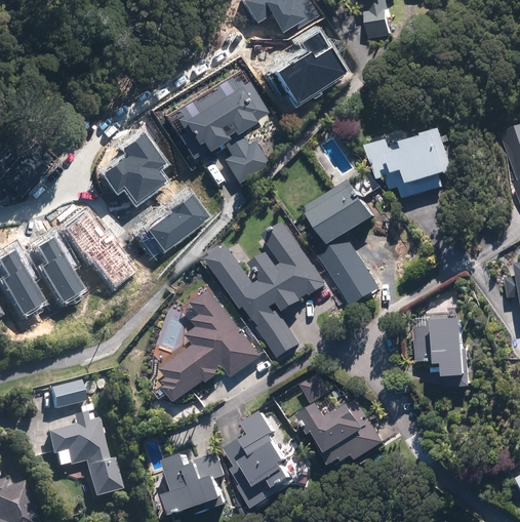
[(341,0),(342,3),(358,2),(361,37),(387,35),(384,0),(341,0)]
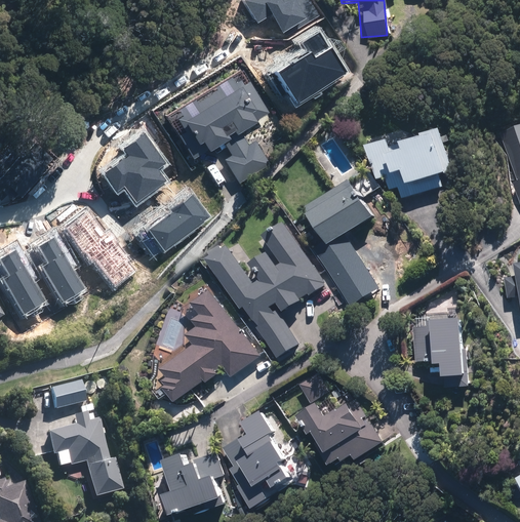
[(220,130),(241,118),(255,109),(230,65),(164,105),(168,111),(162,115),(168,124),(171,122),(183,141),(187,138),(192,148),(213,134),(211,131),(217,127),(220,130)]
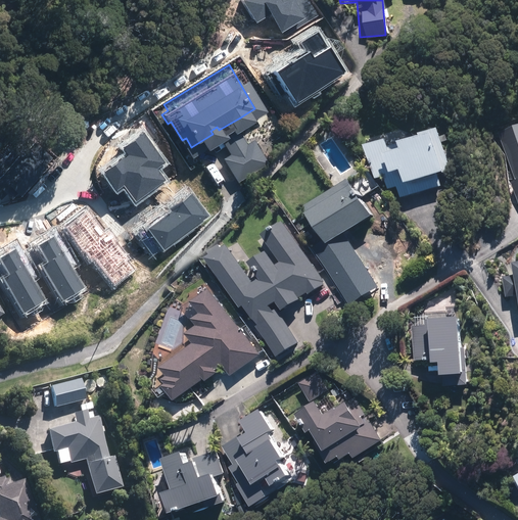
[(517,117),(495,127),(513,179),(507,181),(516,206),(517,205),(517,117)]
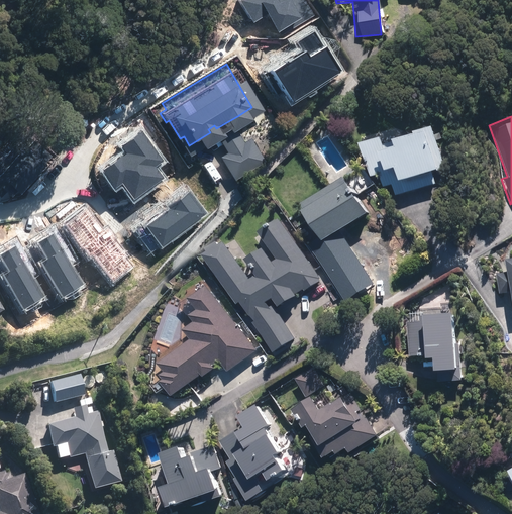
[(213,147),(207,151),(223,179),(253,160),(237,133),(231,137),(224,125),(206,136),(213,147)]
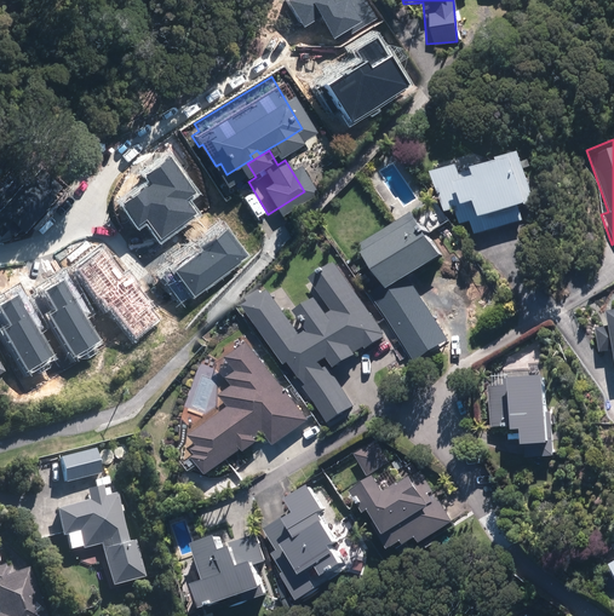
[(494,162),(458,173),(455,165),(430,172),(442,212),(449,209),(454,224),(466,220),(470,235),(518,220),(514,206),(529,201),(515,151),(493,157),(494,162)]
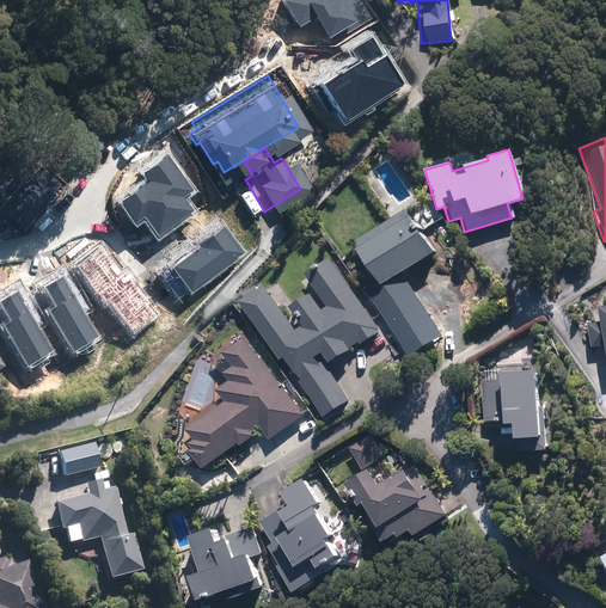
[(357,251),(367,266),(353,276),(362,290),(377,281),(380,286),(433,251),(404,208),(354,240),(360,249),(357,251)]
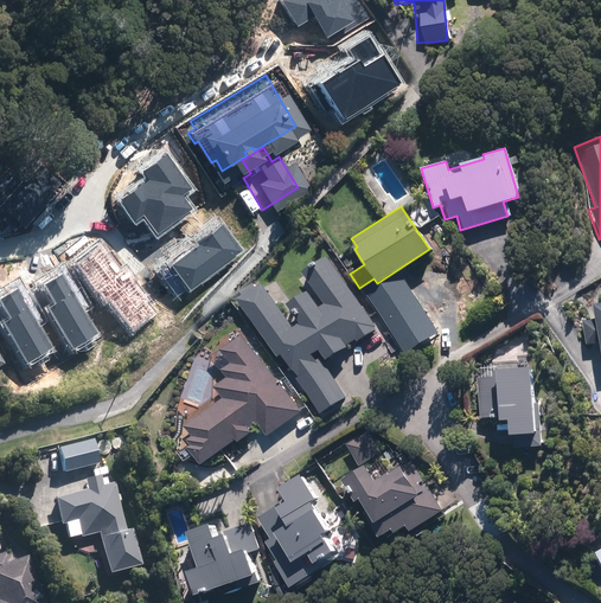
[(279,357),(282,354),(295,376),(292,377),(315,414),(343,397),(320,363),(372,328),(327,258),(305,273),(314,287),(282,308),(267,284),(262,287),(259,282),(244,292),(248,296),(242,300),(279,357)]
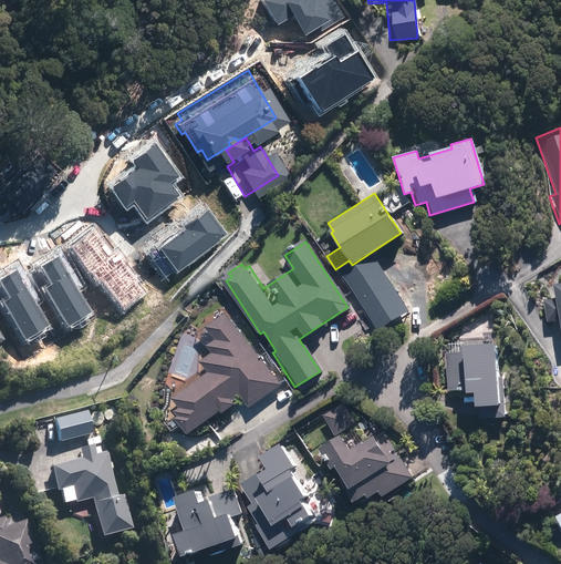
[(560,280),(550,283),(552,298),(539,300),(542,320),(556,318),(560,338),(560,280)]
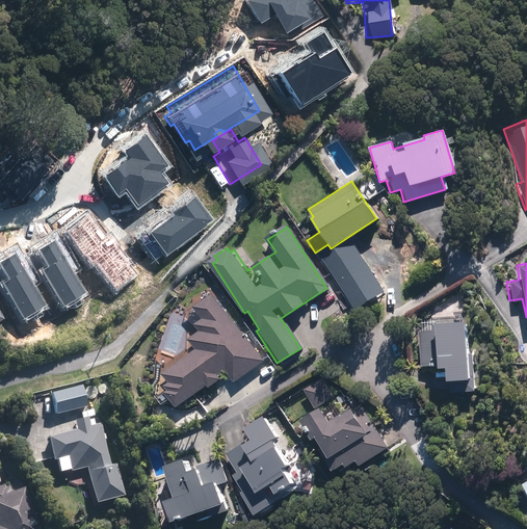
[(219,377),(218,375),(224,371),(231,380),(261,359),(214,292),(194,307),(203,318),(195,323),(201,331),(190,338),(196,348),(162,372),(168,380),(162,385),(166,390),(163,392),(174,406),(205,385),(206,387),(219,377)]
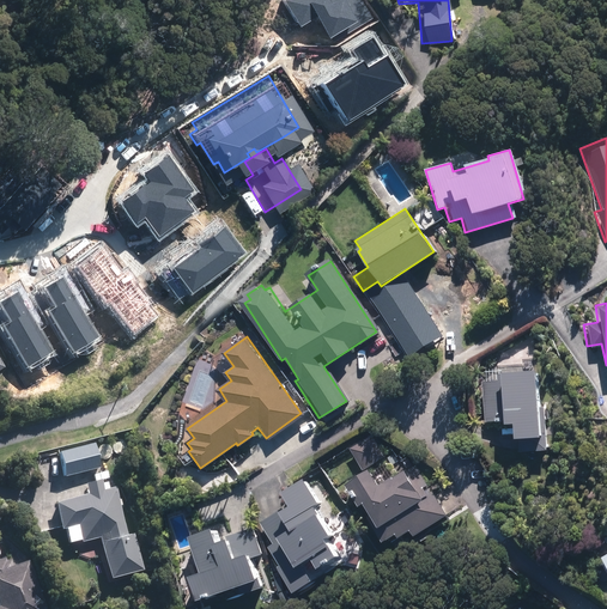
[(540,406),(534,406),(533,370),(492,372),(493,381),(479,381),(480,420),(502,421),(502,425),(511,425),(513,450),(542,449),(540,406)]
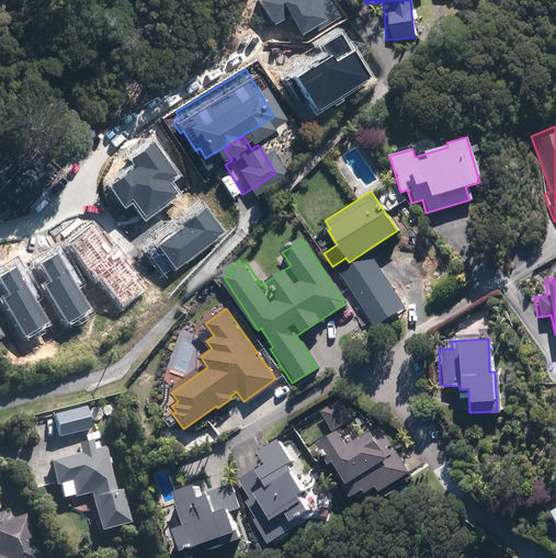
[(316,408),(329,430),(352,416),(339,395),(316,408)]
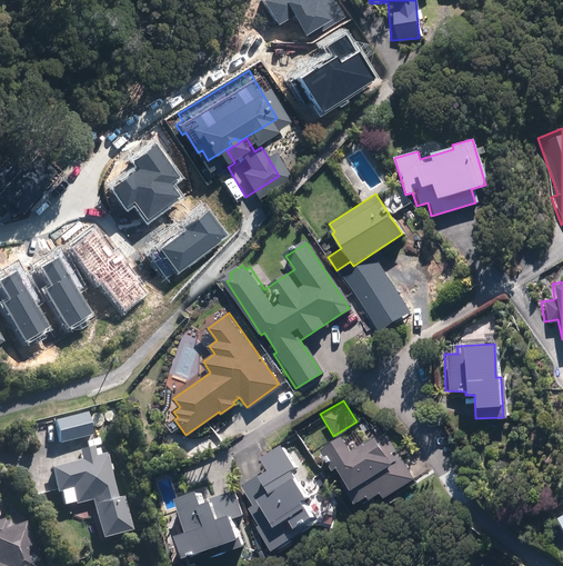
[(42,419),(49,443),(82,433),(76,409),(42,419)]
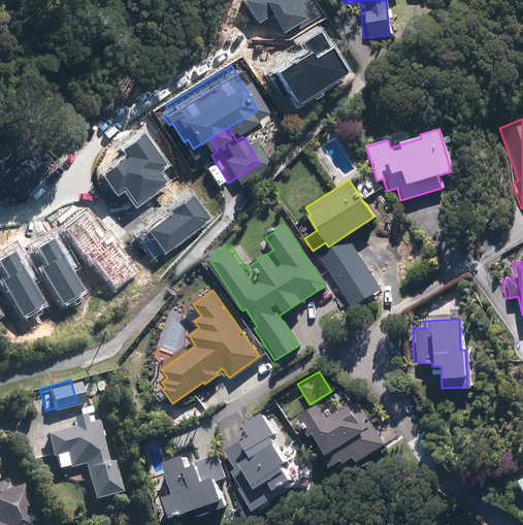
[(294,419),(307,437),(311,434),(324,454),(321,456),(328,467),(339,460),(341,464),(351,458),(354,461),(383,441),(354,398),(325,418),(316,404),(294,419)]
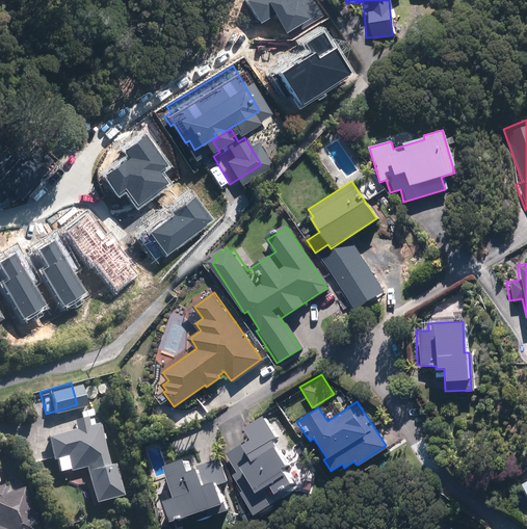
[(49,457),(53,470),(62,467),(63,469),(79,465),(80,469),(88,501),(117,493),(107,460),(102,463),(89,422),(81,424),(78,415),(66,418),(69,426),(40,435),(46,458),(49,457)]
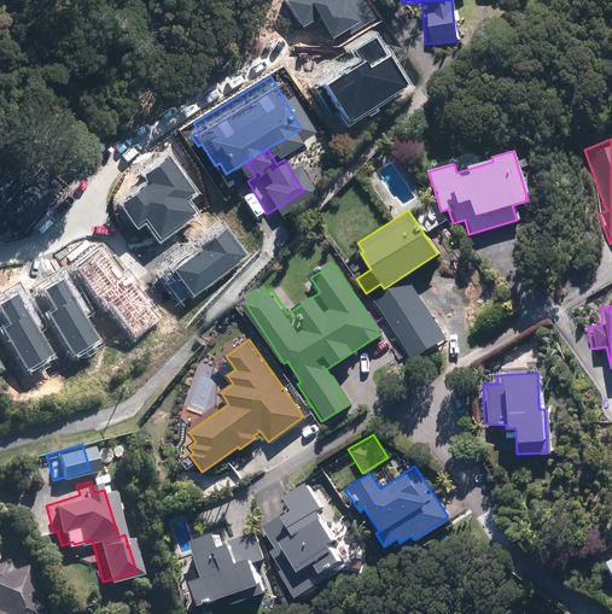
[(286,507),(258,525),(272,545),(266,549),(277,567),(274,569),(292,598),(341,567),(326,544),(331,542),(316,519),(318,518),(314,510),(318,508),(303,483),(280,497),(286,507)]
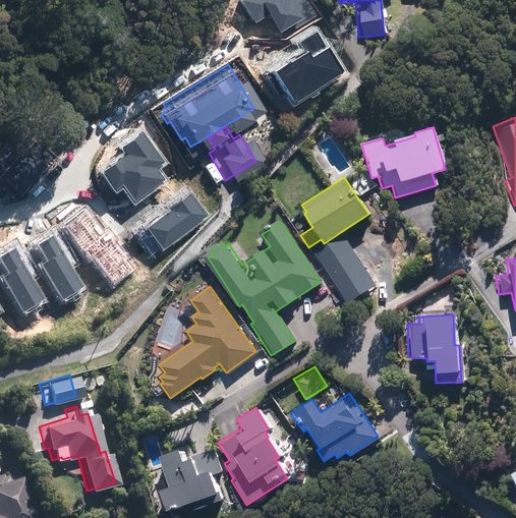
[(159,456),(169,487),(159,491),(167,512),(198,501),(199,505),(219,498),(210,472),(220,469),(212,447),(188,454),(190,459),(181,462),(177,450),(159,456)]
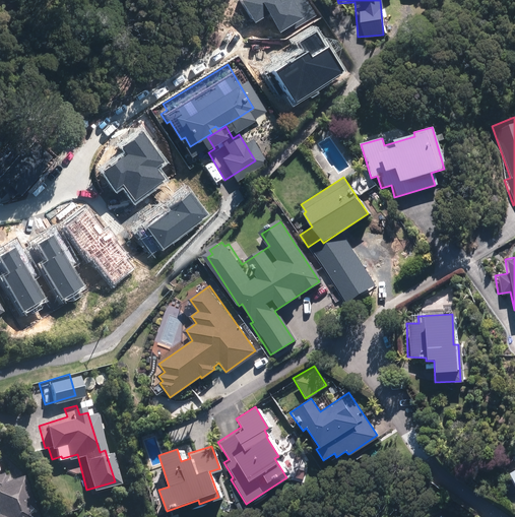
[(514,466),(505,472),(514,492),(514,466)]
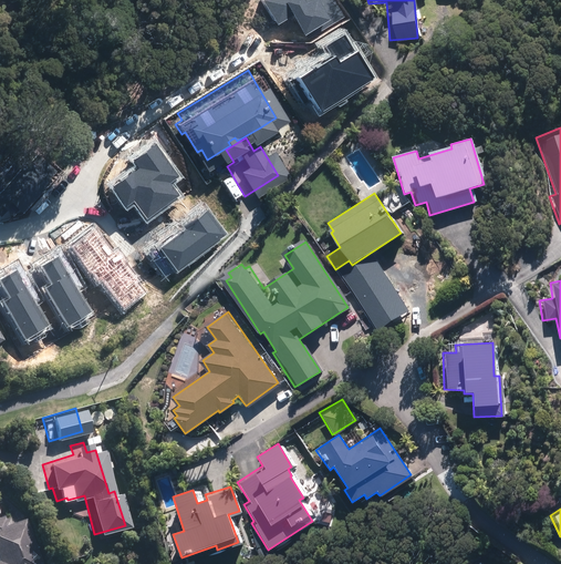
[(32,563),(19,513),(19,512),(0,518),(0,563),(32,563)]
